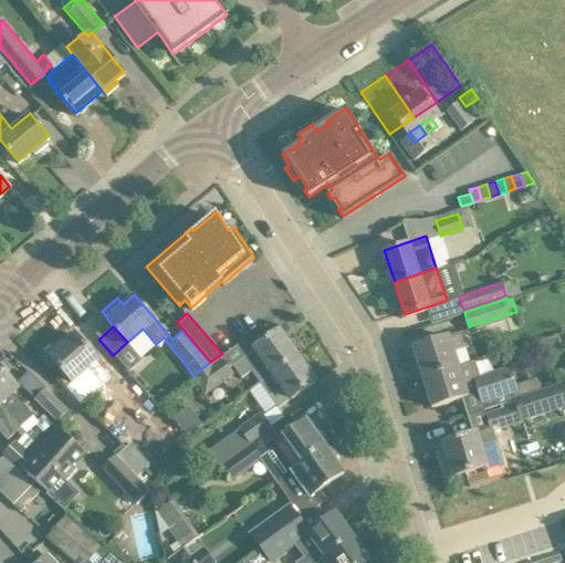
[(250,367),(260,381),(296,354),(279,329),(261,341),(254,346),(244,353),(232,362),(241,375),(250,367)]
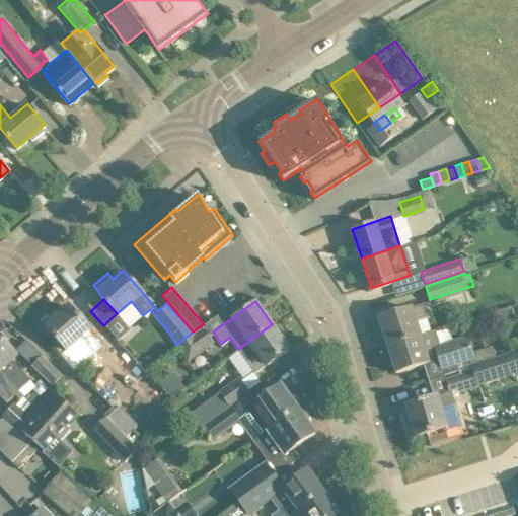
[(386,344),(419,334),(415,320),(428,316),(424,302),(378,316),(386,344)]
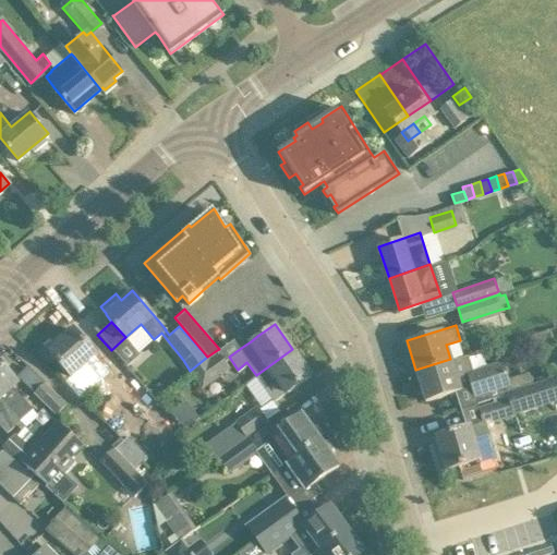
[(62,332),(41,349),(51,360),(56,357),(70,374),(64,378),(80,396),(110,370),(94,352),(95,351),(88,344),(83,337),(74,327),(65,335),(62,332)]
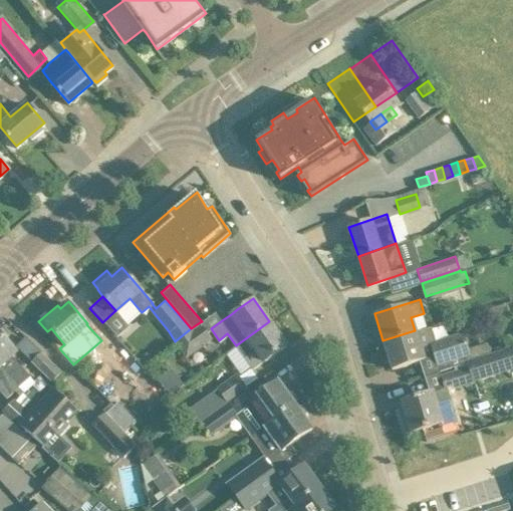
[(127,324),(115,310),(102,322),(116,339),(131,327),(127,324)]
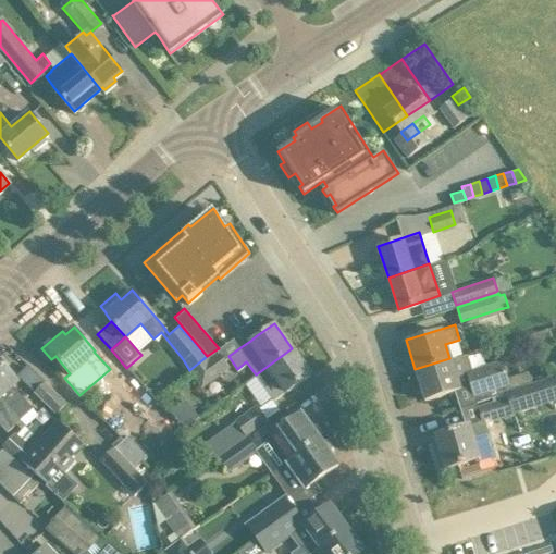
[(293,385),(310,373),(292,348),(256,374),(270,395),(273,398),(286,390),(293,385)]
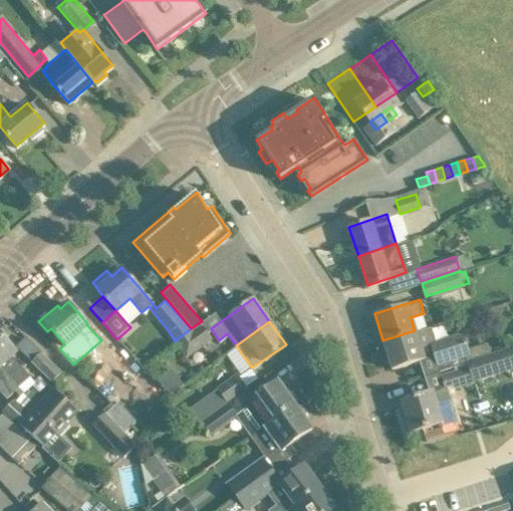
[(201,323),(176,342),(186,355),(212,337),(210,335),(207,331),(201,323)]
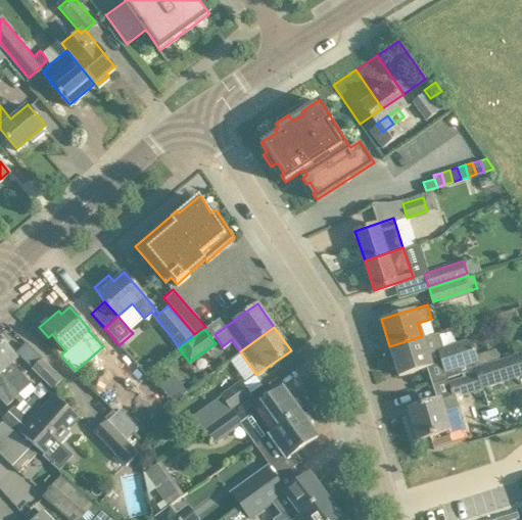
[(445,370),(465,363),(477,359),(470,337),(442,347),(437,331),(422,336),(389,346),(398,374),(432,363),(432,362),(441,359),(445,370)]
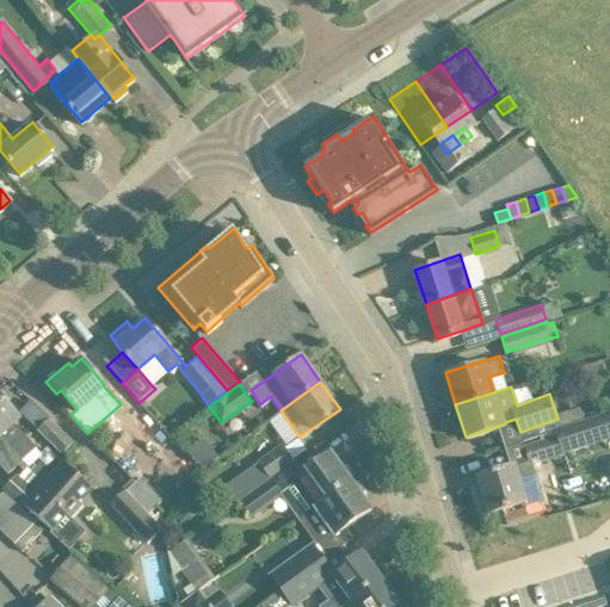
[(0,434),(22,459),(36,445),(13,421),(18,416),(0,396),(0,434)]
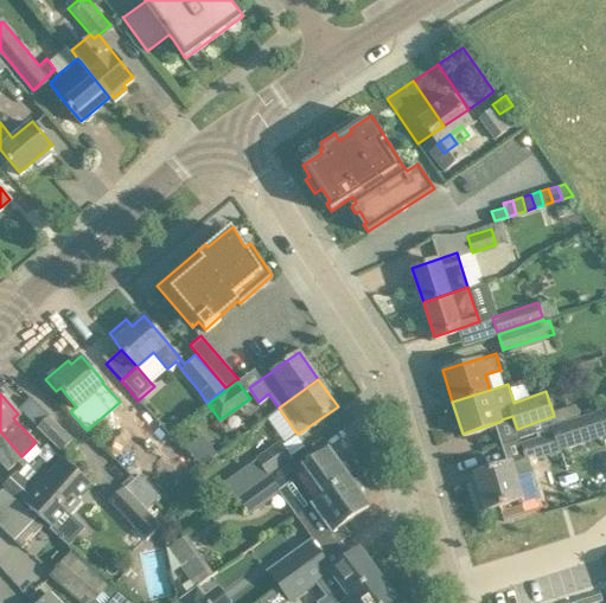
[(147,405),(129,422),(179,479),(198,462),(147,405)]
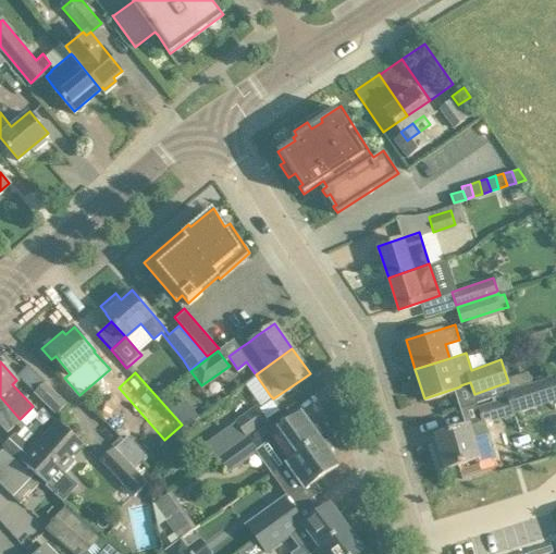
[(555,374),(555,376),(554,374),(531,381),(509,388),(510,390),(505,392),(506,395),(477,405),(481,419),(483,423),(484,422),(555,398),(555,374)]
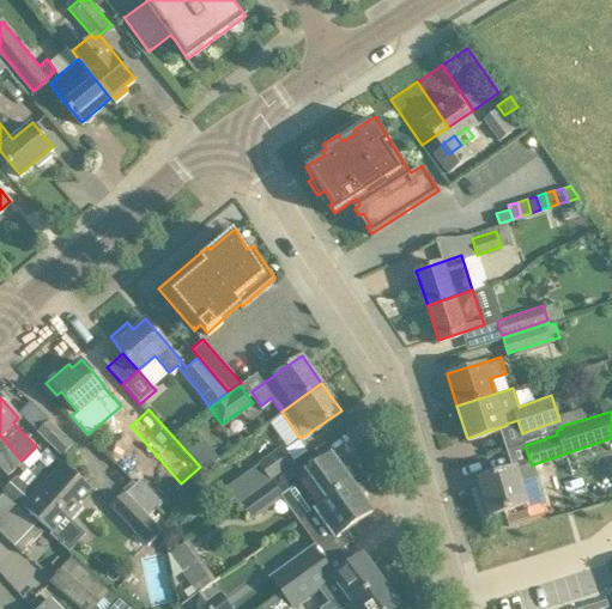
[(49,418),(37,430),(61,454),(73,442),(49,418)]
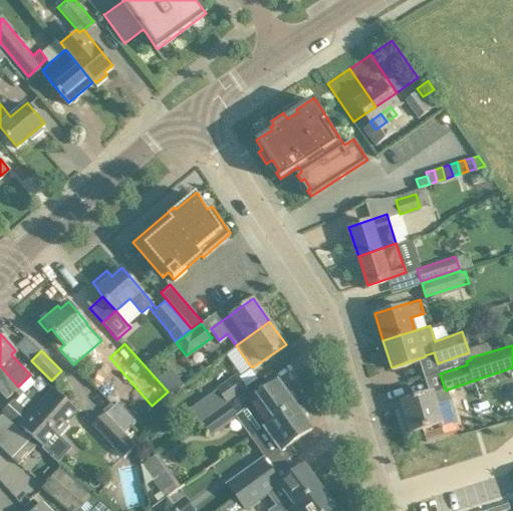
[(14,390),(18,387),(0,365),(0,391),(5,397),(14,390)]
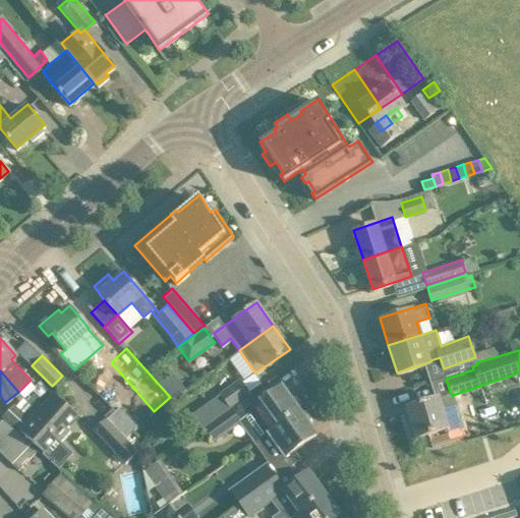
[(203,426),(231,407),(230,406),(249,392),(238,377),(218,391),(219,393),(192,411),(203,426)]
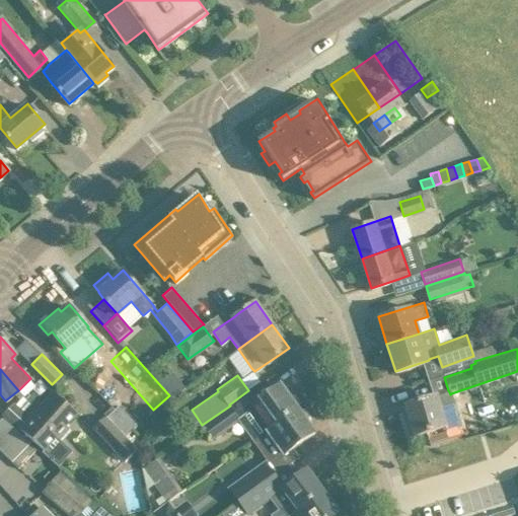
[(288,391),(287,392),(281,383),(257,399),(259,399),(246,408),(254,420),(263,431),(297,408),(296,406),(297,404),(298,399),(293,392),(288,391)]
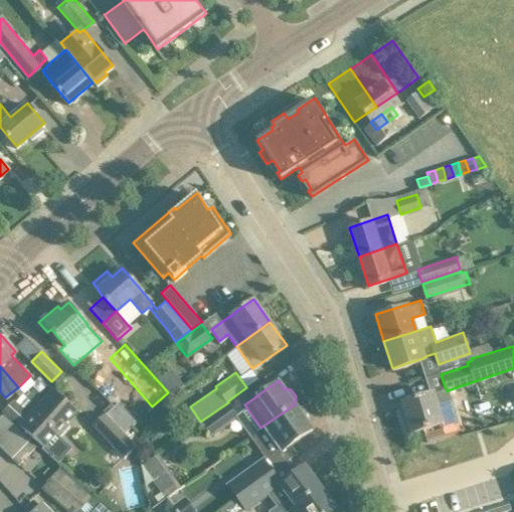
[(65,421),(76,409),(52,387),(39,402),(36,405),(20,424),(19,425),(43,447),(55,433),(58,436),(68,424),(65,421)]
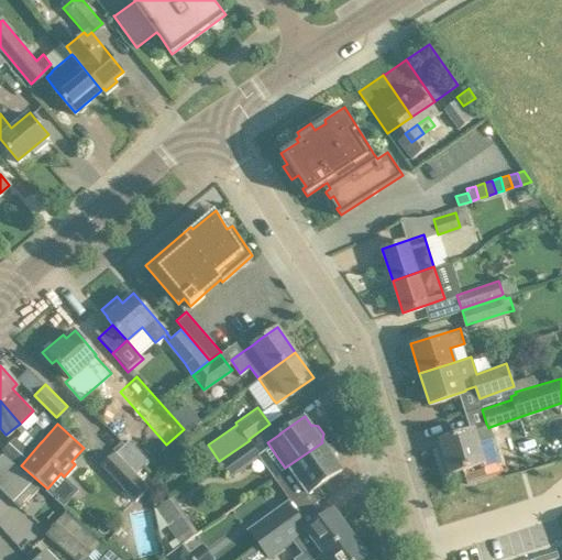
[(482,425),(440,438),(444,452),(441,453),(445,470),(450,469),(451,472),(462,469),(466,481),(506,469),(506,468),(505,468),(496,439),(497,439),(497,438),(487,441),(482,425)]
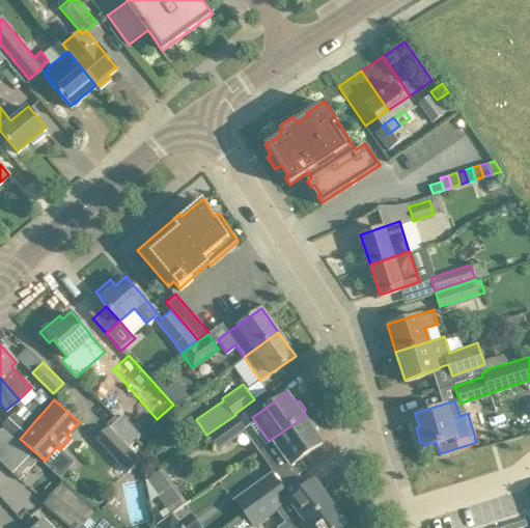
[(21,438),(37,418),(34,415),(28,409),(24,404),(20,408),(16,412),(15,410),(3,421),(21,438)]
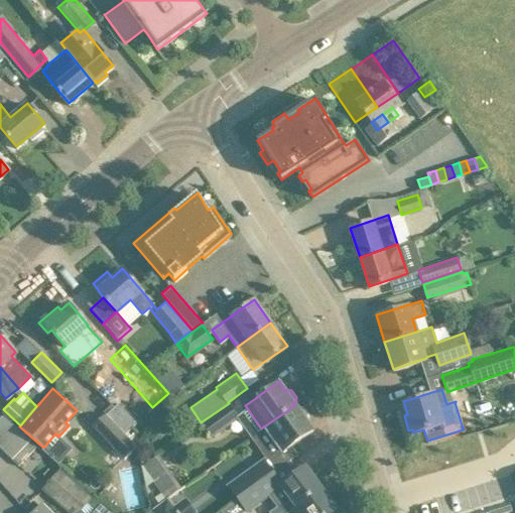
[(124,433),(136,421),(117,401),(113,405),(105,414),(124,433)]
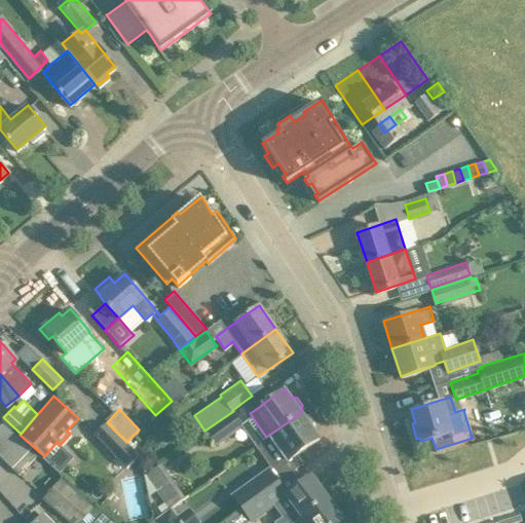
[(214,445),(242,424),(233,411),(204,431),(214,445)]
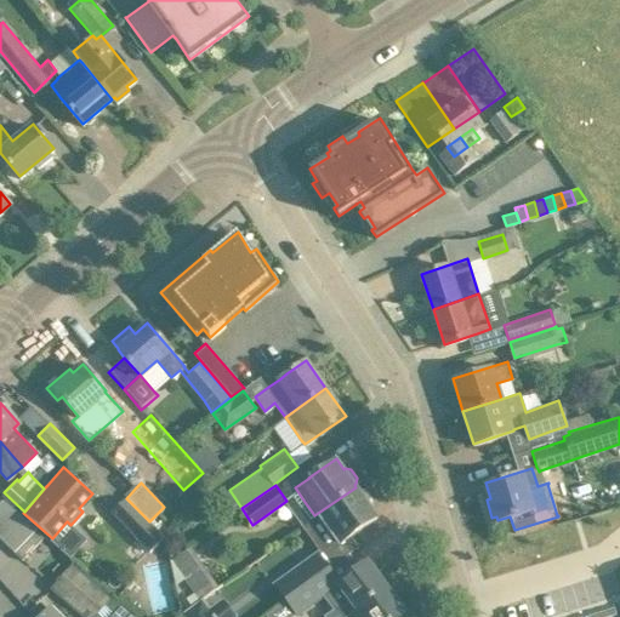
[(358,489),(356,487),(314,515),(330,538),(335,544),(350,535),(357,530),(376,515),(369,504),(370,504),(371,497),(365,490),(358,489)]
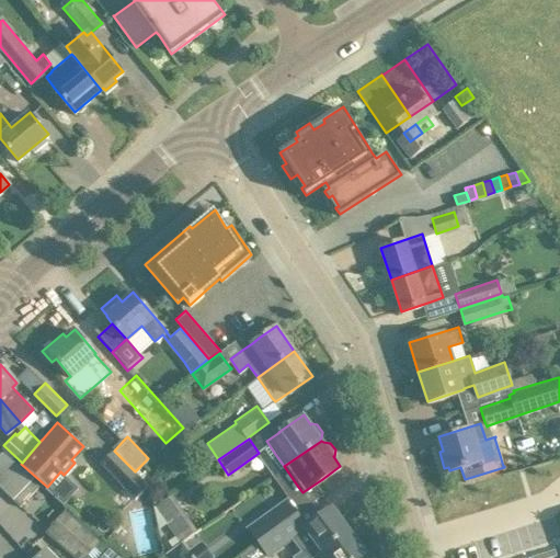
[(0,486),(19,503),(36,486),(37,484),(31,478),(32,476),(3,451),(0,453),(0,486)]
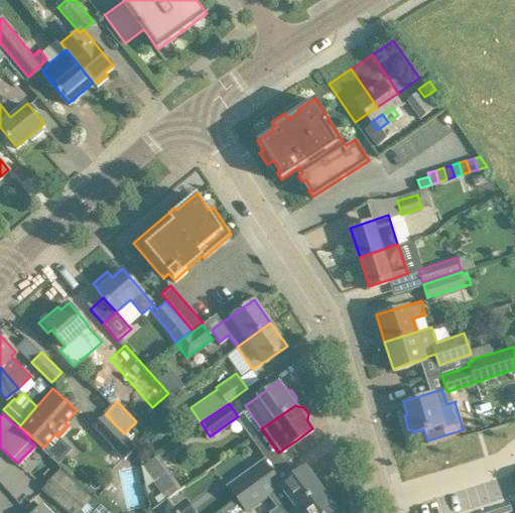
[(135,446),(123,434),(124,433),(105,414),(92,426),(122,459),(135,446)]
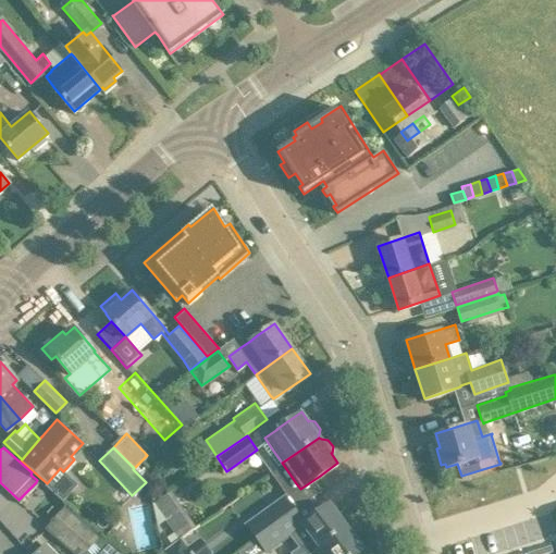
[(296,506),(285,492),(244,522),(254,537),(296,506)]
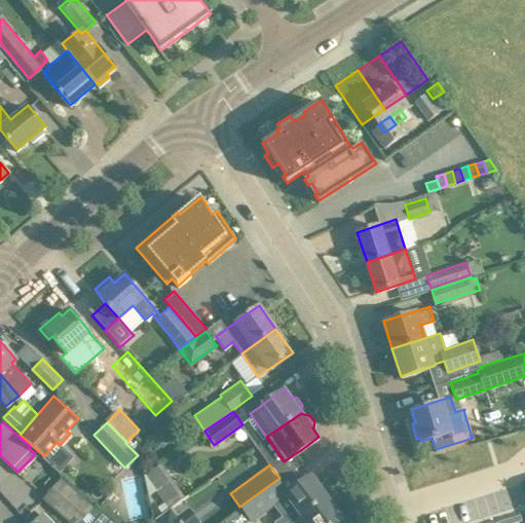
[(289,491),(273,502),(283,514),(274,521),(275,522),(288,522),(301,514),(302,515),(327,496),(310,475),(301,482),(289,491)]
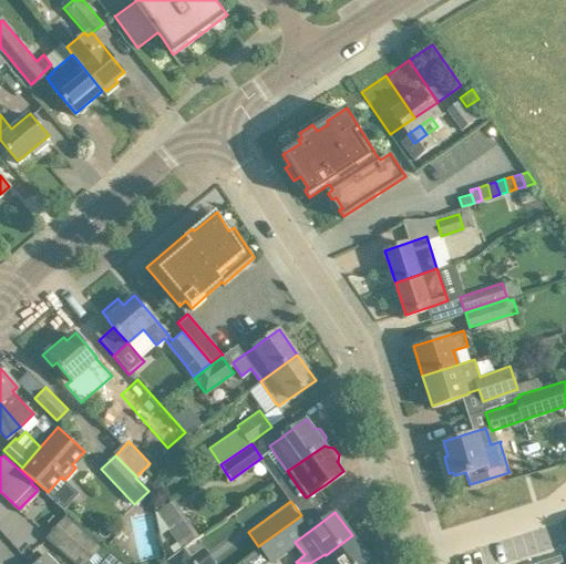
[(84,563),(102,544),(67,513),(47,536),(79,563),(84,563)]
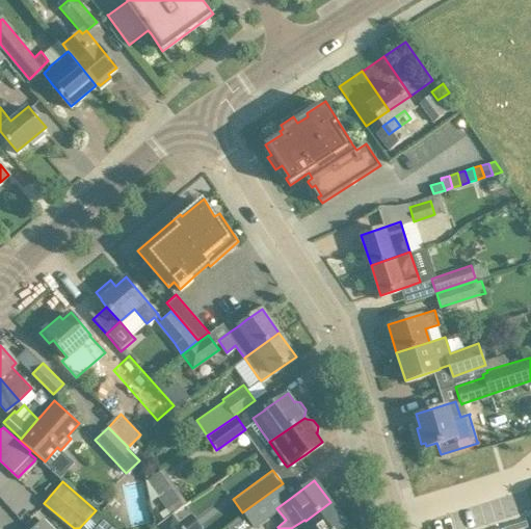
[(175,483),(158,495),(170,512),(187,500),(175,483)]
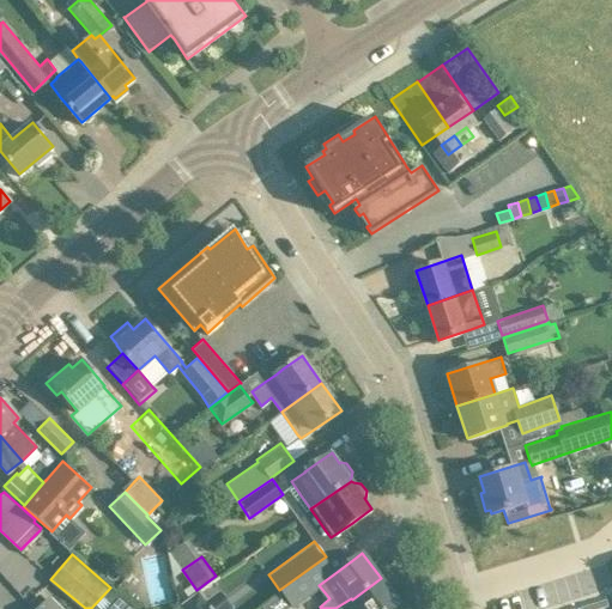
[(337,572),(326,556),(279,590),(291,606),(319,585),(337,572)]
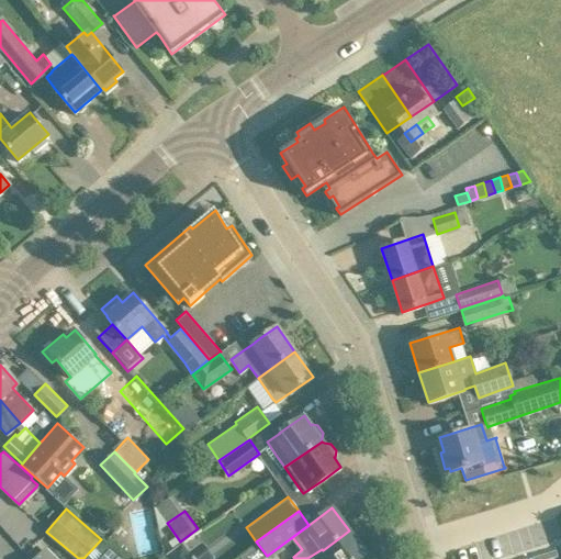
[(358,558),(367,554),(349,530),(323,550),(328,558),(358,558)]
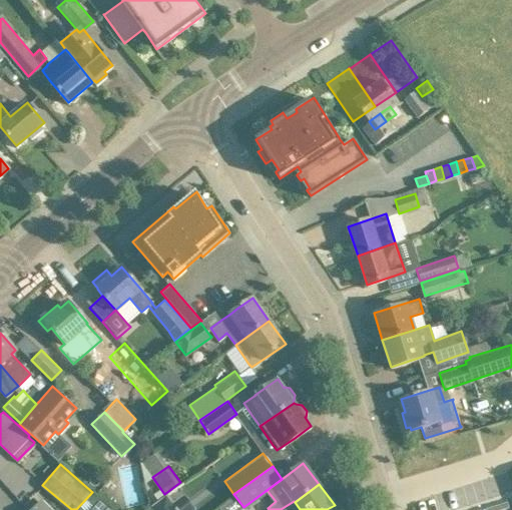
[(179,509),(167,493),(149,505),(149,509),(179,509)]
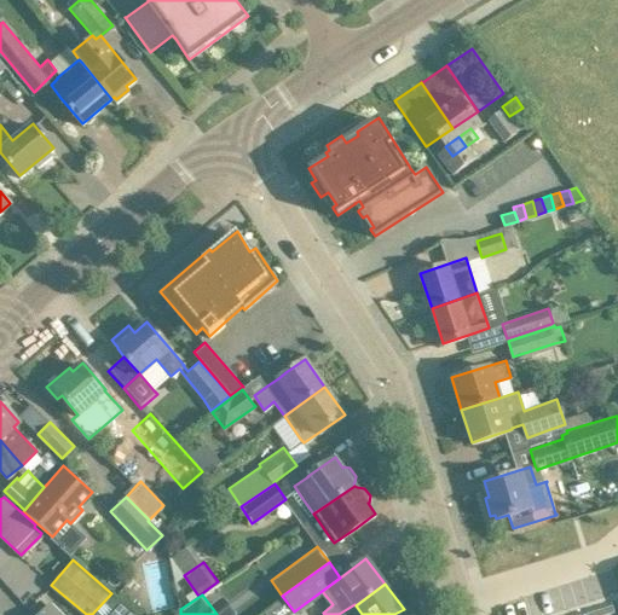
[(46,605),(36,614),(35,614),(61,614),(48,603),(46,605)]
